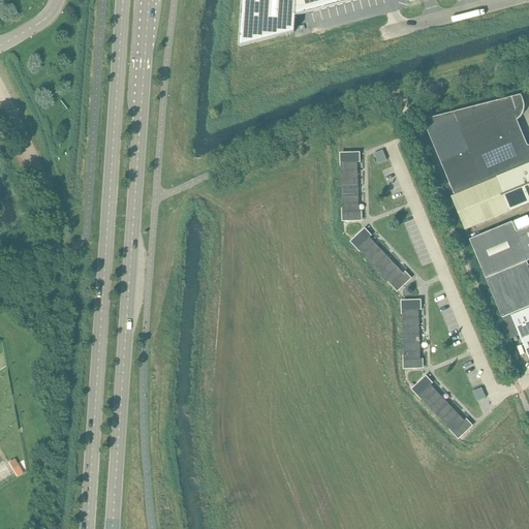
[(242,0),(239,48),(294,32),(296,17),(358,0),(242,0)]
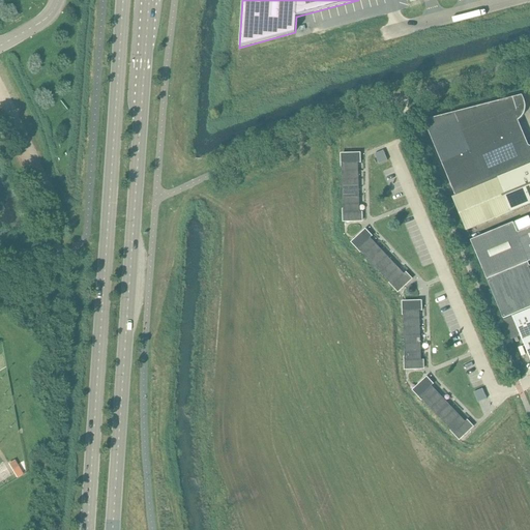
[(423,121),(455,197),(529,165),(529,146),(528,146),(518,120),(520,119),(522,117),(524,115),(525,113),(525,111),(526,108),(526,106),(525,104),(524,101),(522,95),(423,121)]
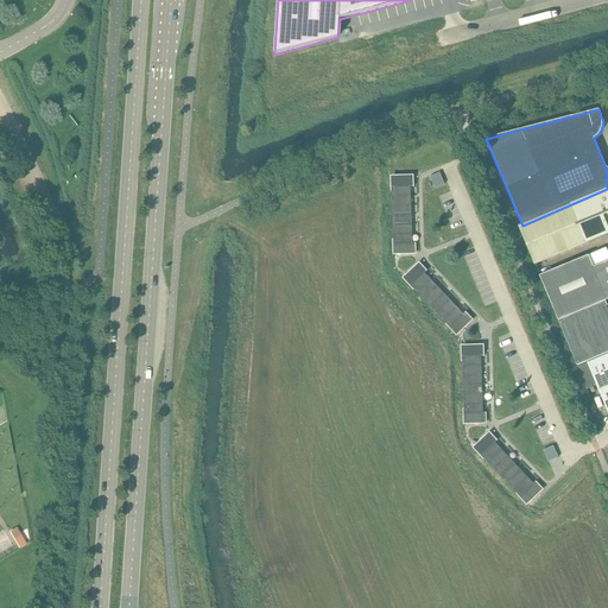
[(441,171),(431,176),(436,187),(445,183),(441,171)]
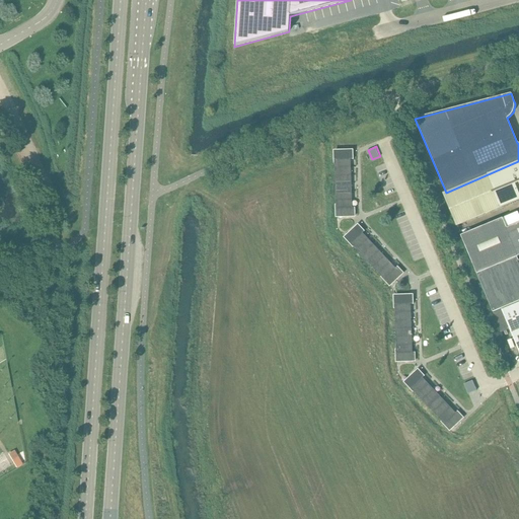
[(351,159),(351,160),(353,160),(353,159),(352,151),(334,152),(335,160),(351,159)]
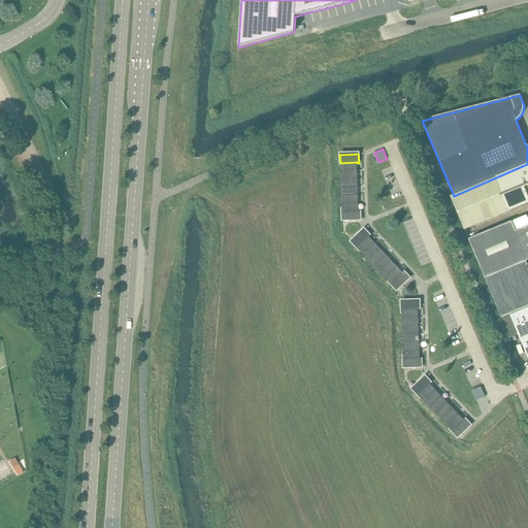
[(357,162),(340,163),(340,171),(357,170),(357,163),(357,162)]
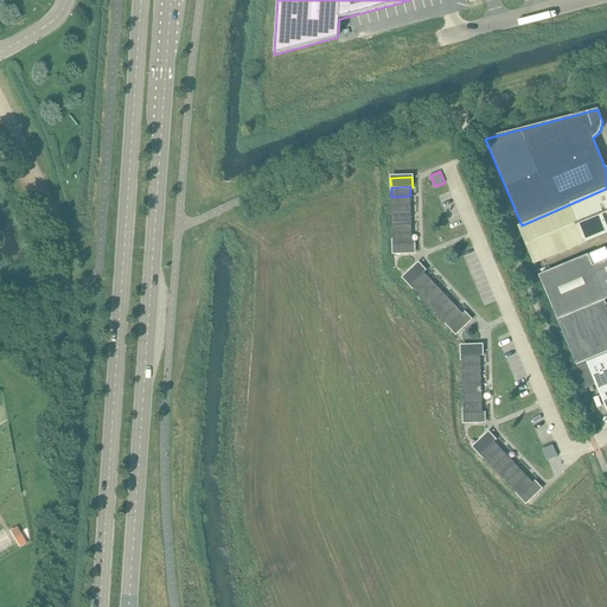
[(606,189),(522,225),(537,262),(606,234),(606,189)]
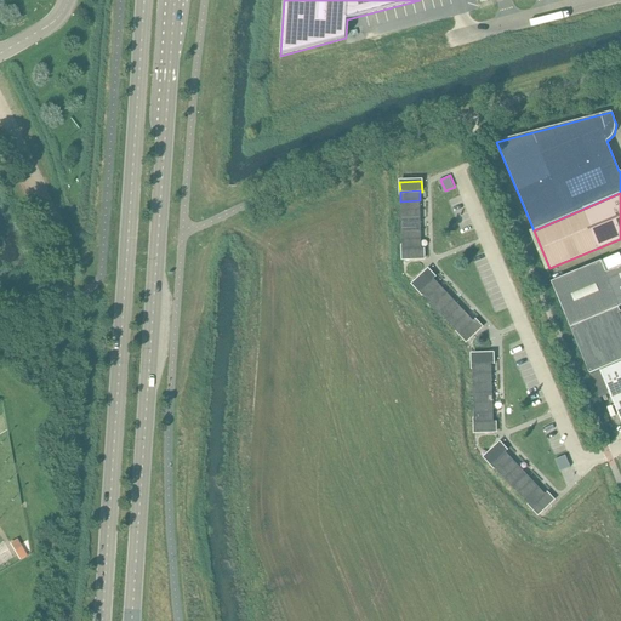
[(420,210),(420,200),(400,201),(400,211),(420,210)]
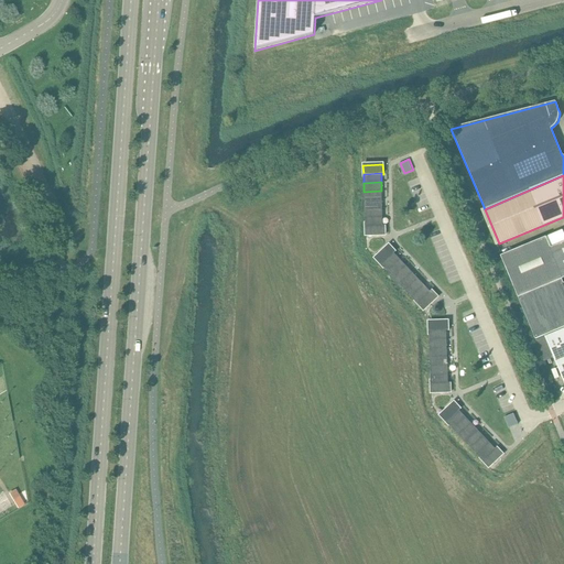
[(364,201),(381,199),(381,191),(364,192),(364,201)]
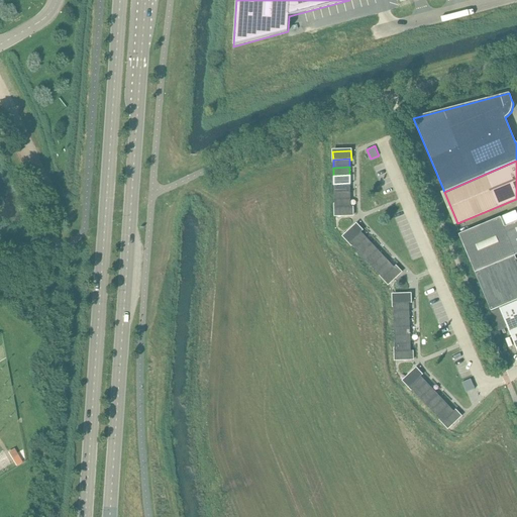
[(349,183),(333,184),(334,192),(350,191),(349,183)]
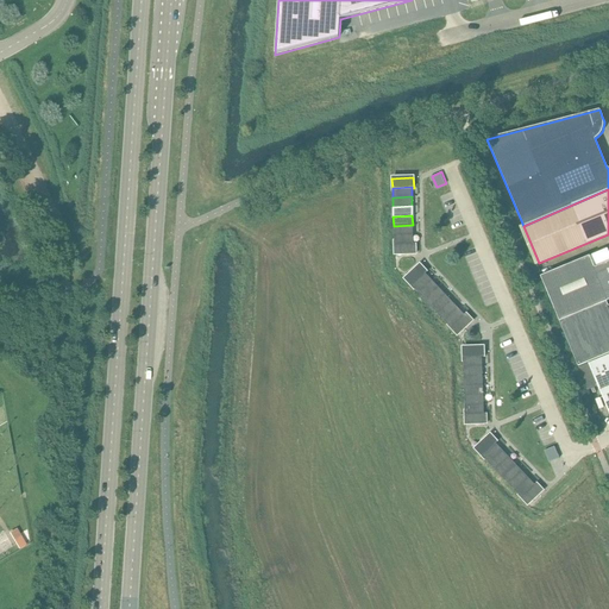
[(394,226),(394,236),(413,234),(413,225),(394,226)]
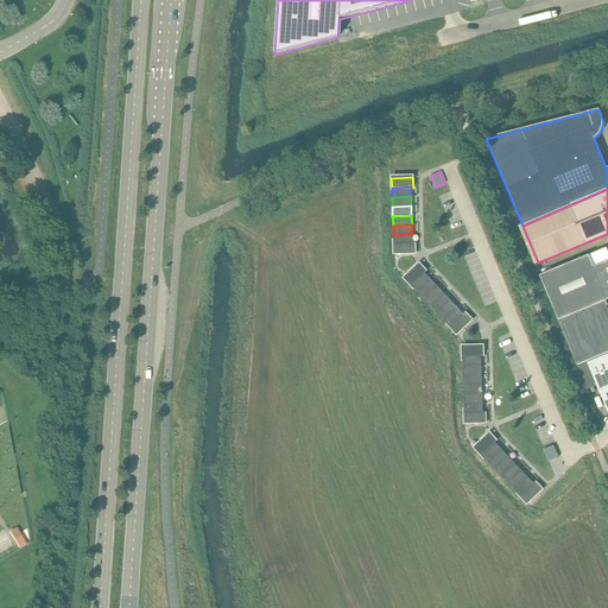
[(412,234),(393,235),(393,245),(412,244),(412,234)]
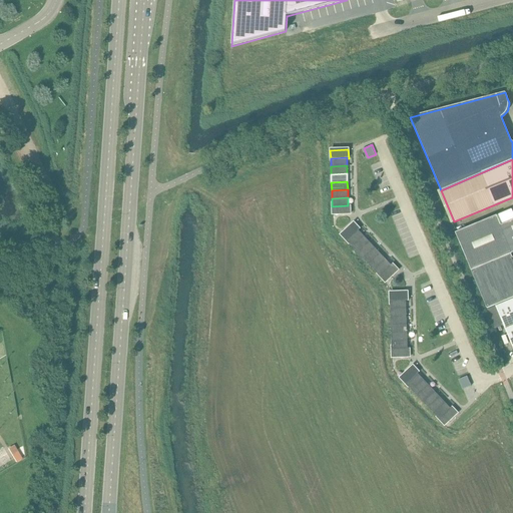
[(350,214),(350,206),(351,206),(351,205),(350,205),(348,205),(332,206),(332,214),(350,214)]
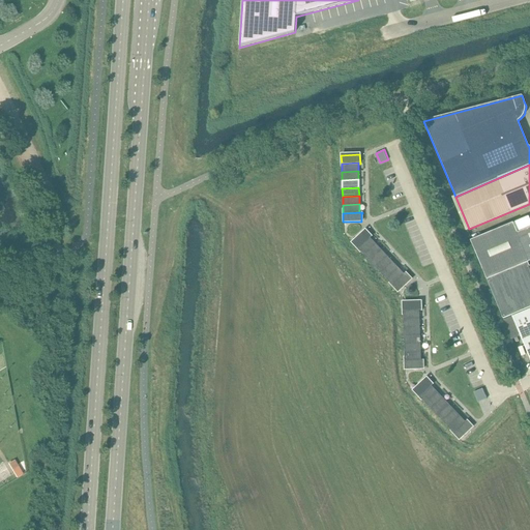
[(520,231),(529,227),(529,215),(517,222),(520,231)]
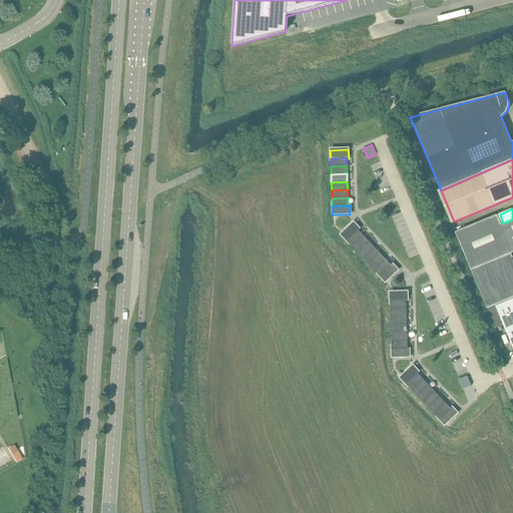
[(497,215),(455,232),(471,271),(512,252),(512,220),(501,225),(497,215)]
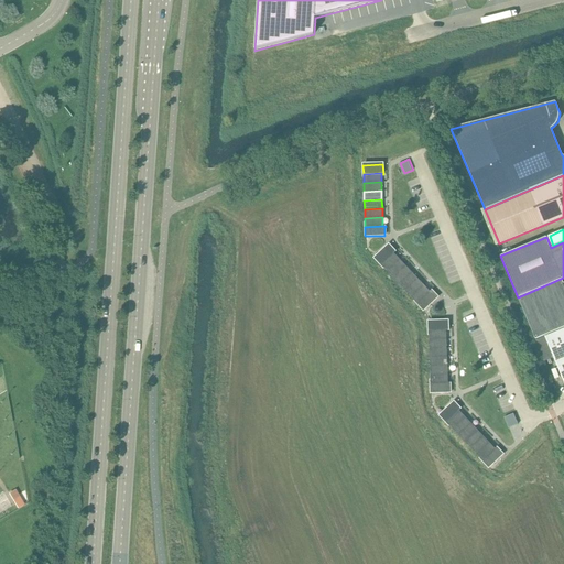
[(381,266),(393,253),(394,253),(397,252),(396,251),(396,252),(389,246),(375,259),(381,266)]
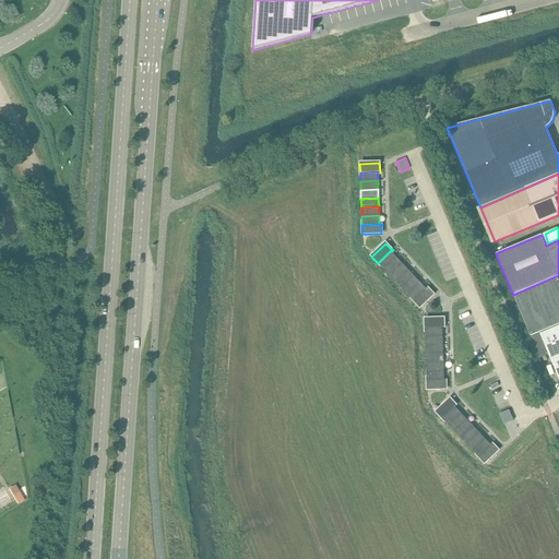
[(383,270),(396,258),(391,251),(390,251),(378,263),(383,270)]
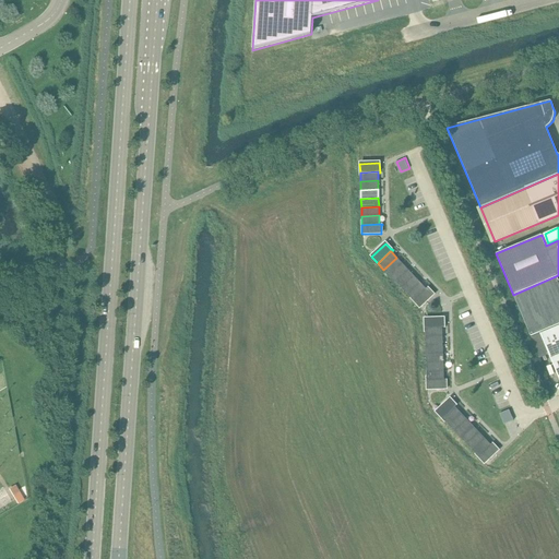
[(383,270),(390,276),(402,264),(396,258),(383,270)]
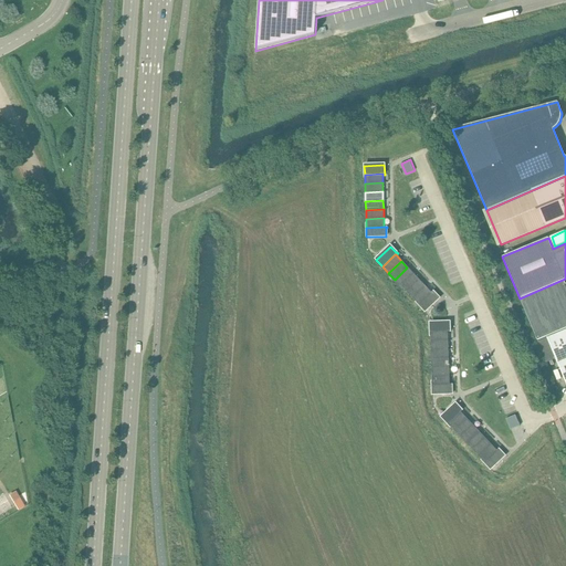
[(413,274),(407,268),(395,280),(400,286),(413,274)]
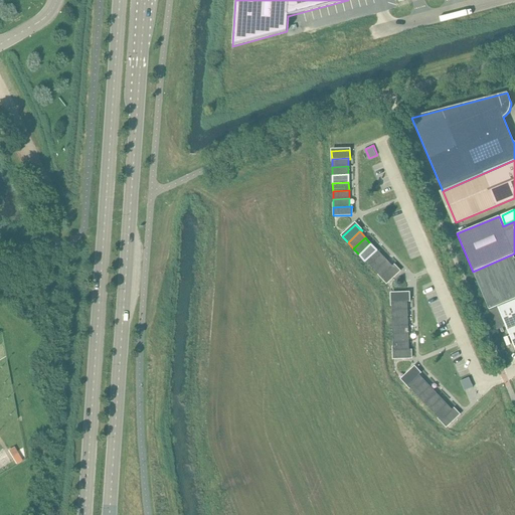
[(381,255),(376,249),(364,261),(370,267),(381,255)]
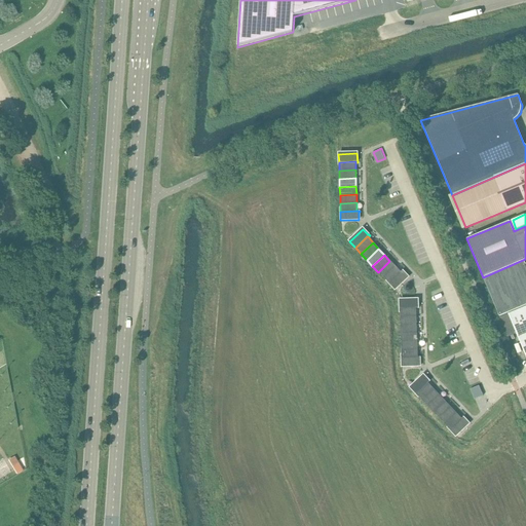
[(378,272),(383,277),(396,266),(389,261),(378,272)]
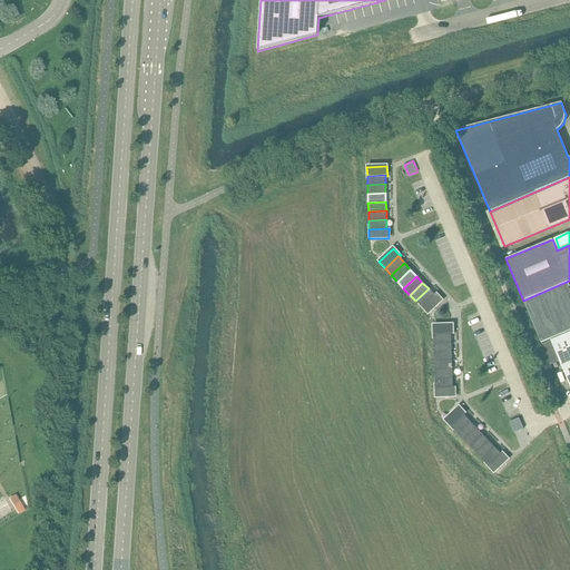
[(568,283),(523,302),(541,343),(569,331),(569,286),(569,287),(568,283)]
